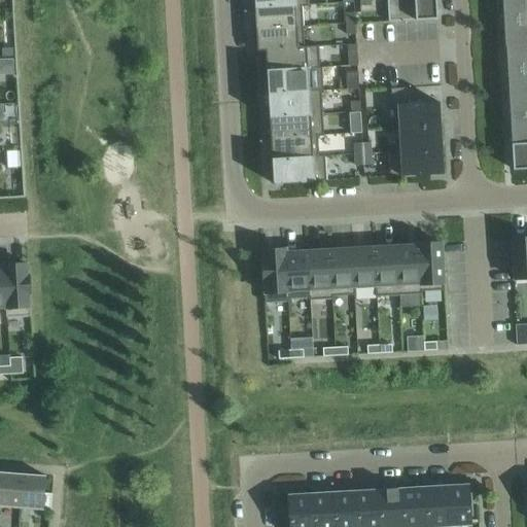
[(436,12),(435,0),(387,0),(388,22),(436,19),(436,12)]
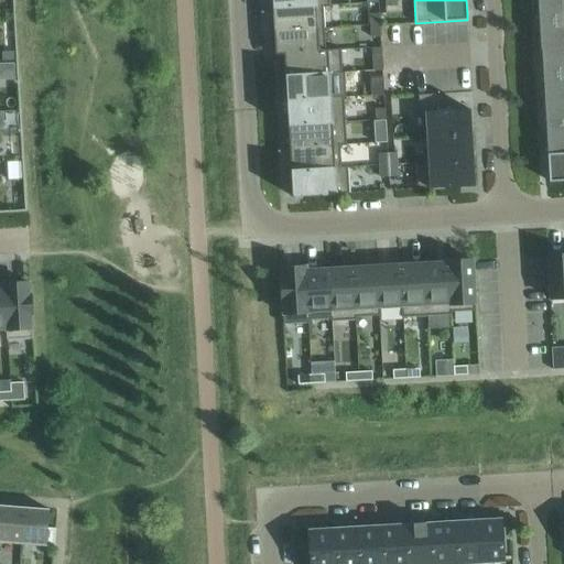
[(563,0),(537,0),(539,23),(563,21),(563,0)]
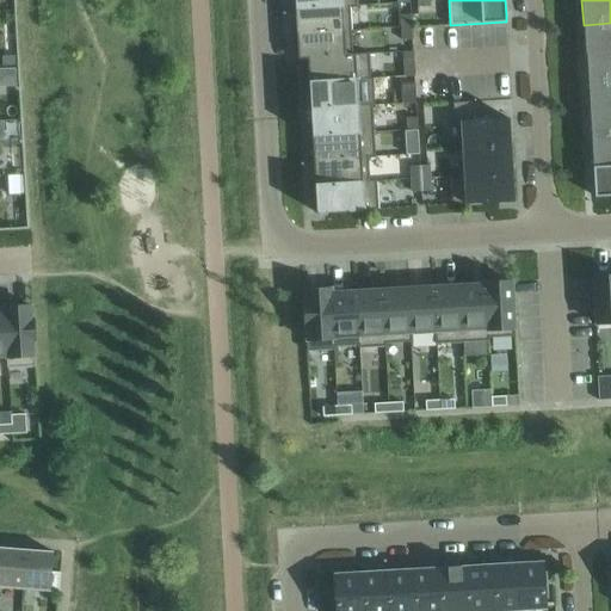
[(295,8),(296,35),(351,31),(350,7),(357,7),(357,5),(295,8)]
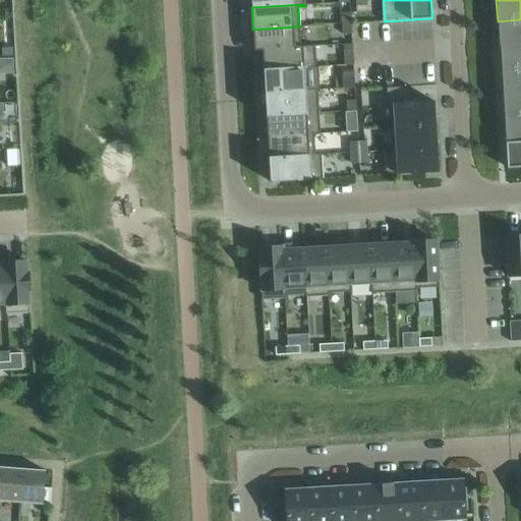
[(342,13),(343,23),(351,23),(350,12),(342,13)]
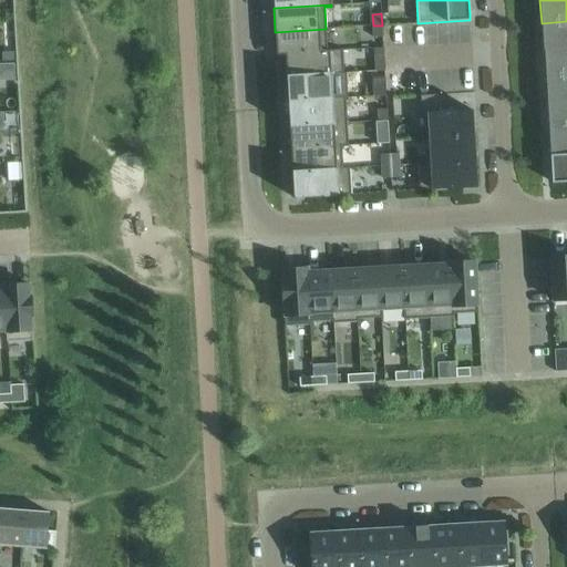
[(543,50),(566,48),(566,21),(542,23),(543,50)]
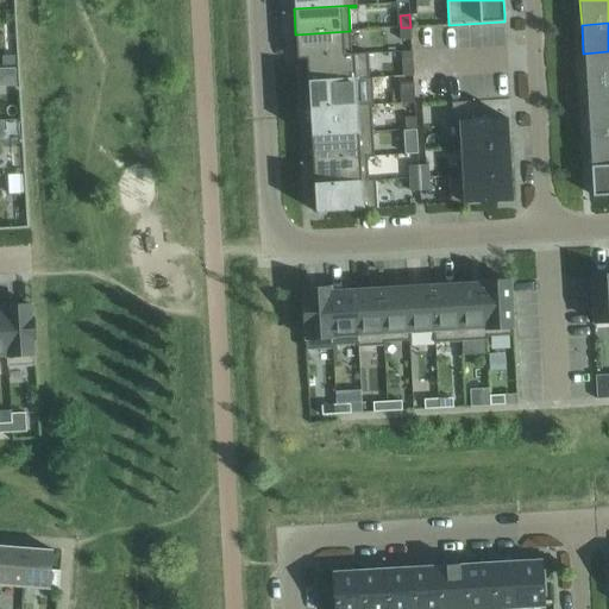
[(401,27),(401,41),(410,39),(410,27),(401,27)]
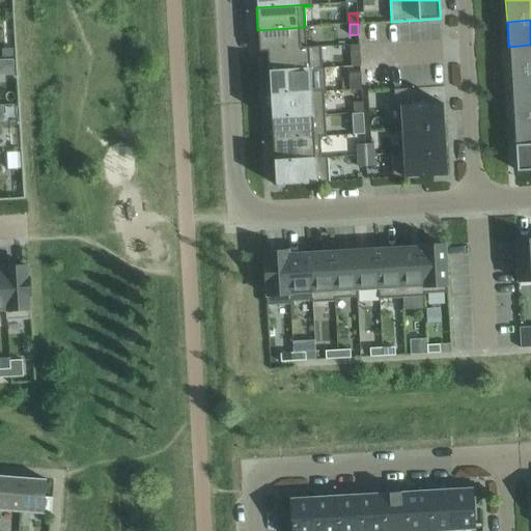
[(267,51),(267,50),(320,47),(306,47),(305,27),(257,30),(258,52),(267,51)]
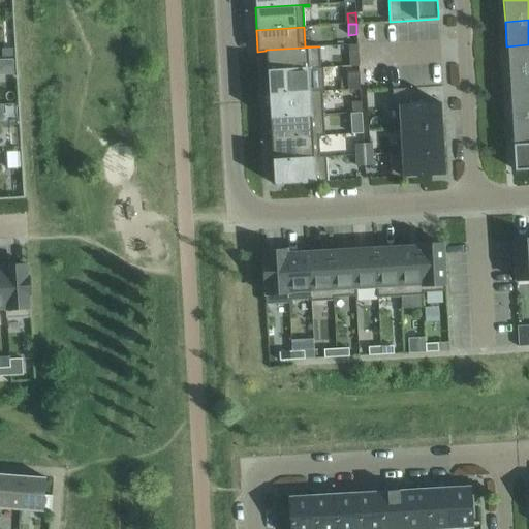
[(528,44),(506,47),(507,47),(508,70),(528,69),(528,44)]
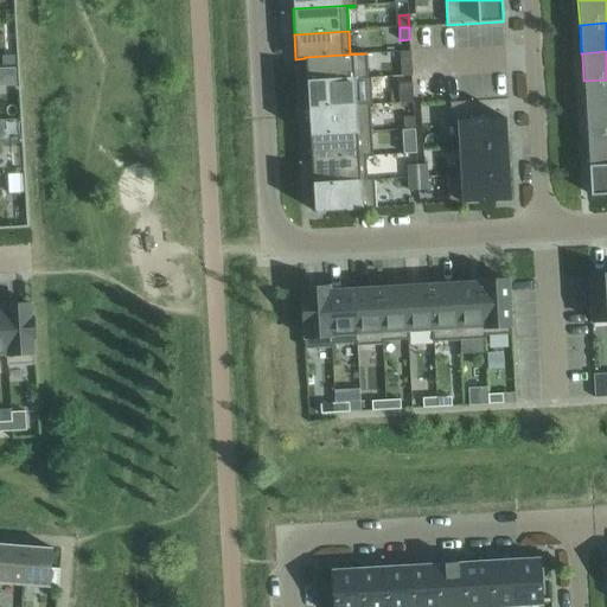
[(14,52),(0,52),(0,56),(0,64),(14,63),(14,52)]
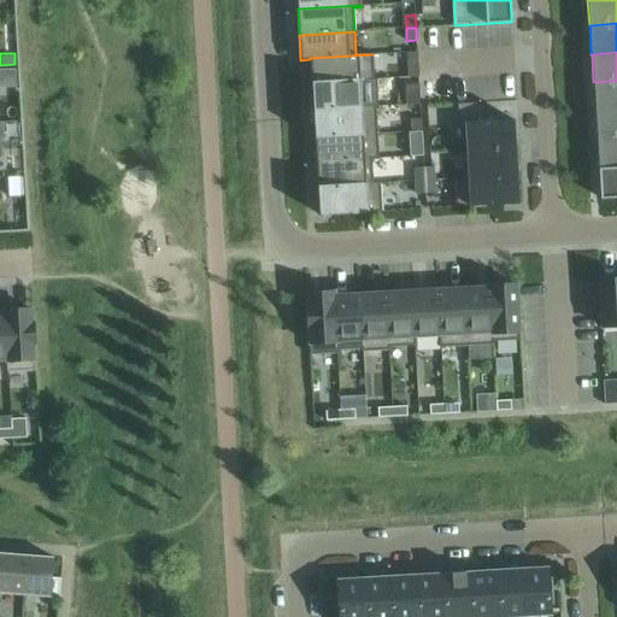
[(310,58),(310,59),(312,83),(374,80),(372,54),(310,58)]
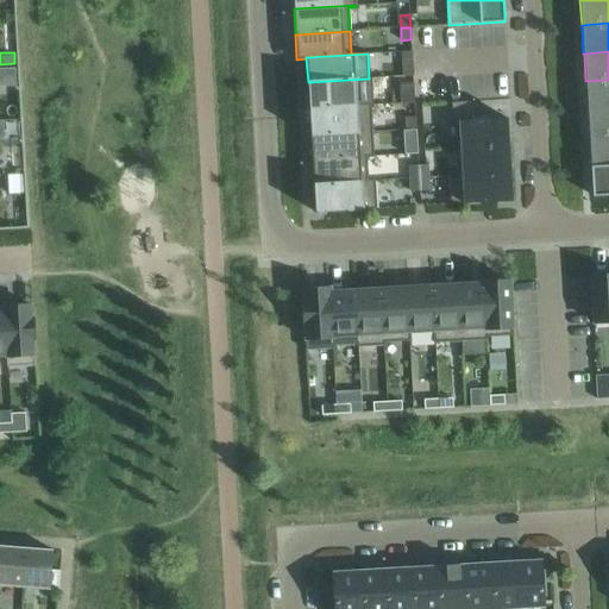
[(402,64),(403,76),(413,76),(413,63),(402,64)]
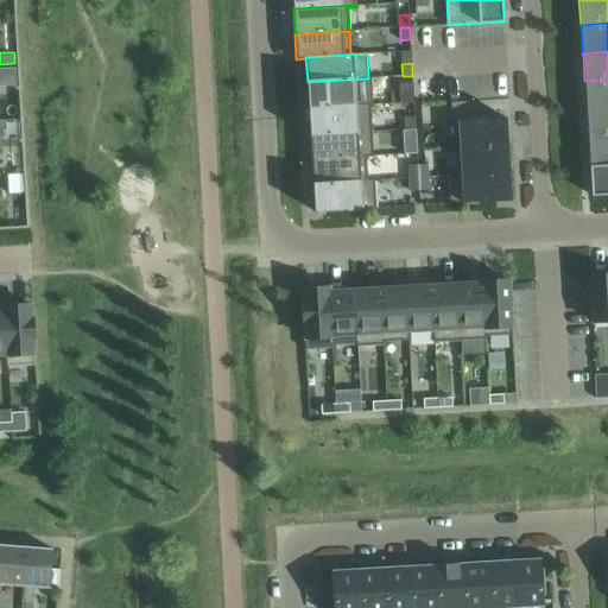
[(16,68),(4,69),(5,86),(16,84),(16,68)]
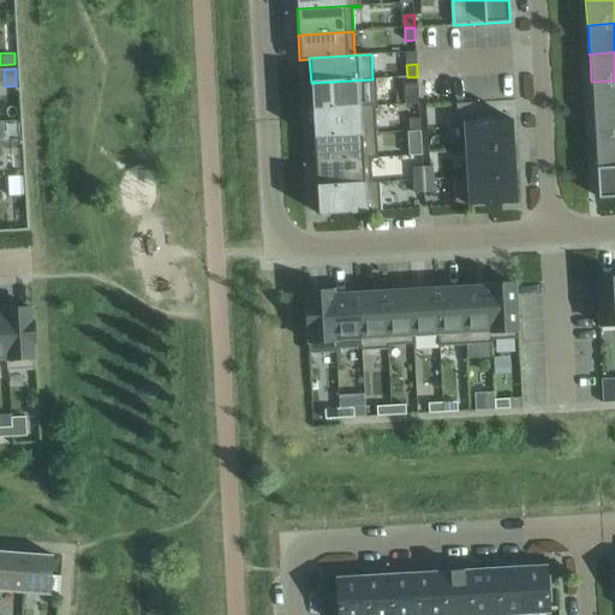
[(417,77),(407,77),(408,90),(418,89),(417,77)]
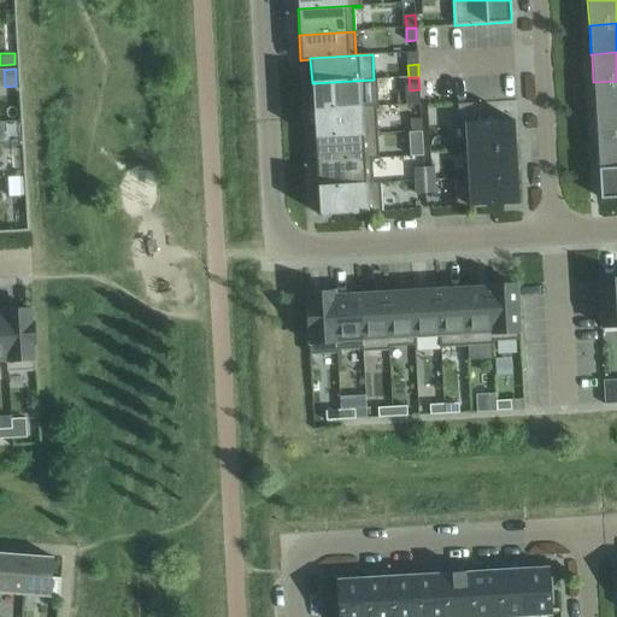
[(312,83),(313,111),(376,106),(362,106),(359,81),(374,81),(374,80),(312,83)]
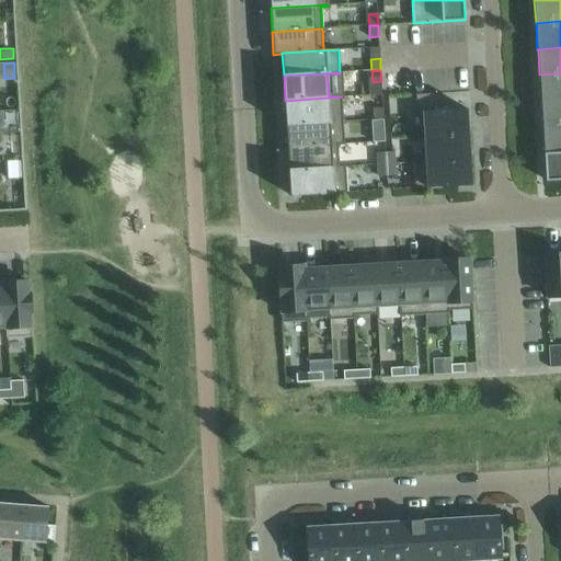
[(541,101),(560,100),(560,73),(539,75),(541,101)]
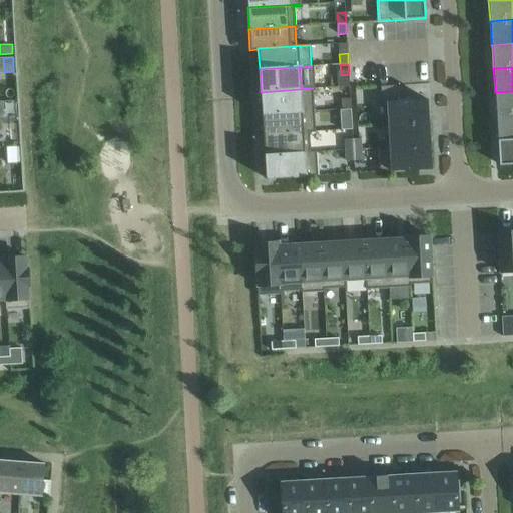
[(341,75),(338,75),(338,89),(350,88),(349,74),(341,75)]
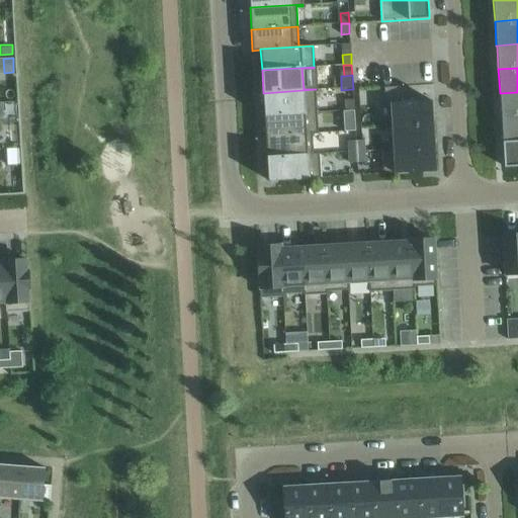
[(432,124),(431,100),(409,101),(408,86),(383,87),(384,104),(391,104),(393,126),(432,124)]
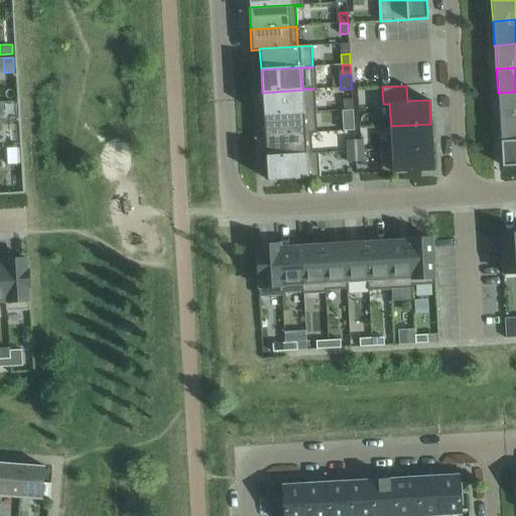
[(262,93),(263,115),(315,112),(314,89),(262,93)]
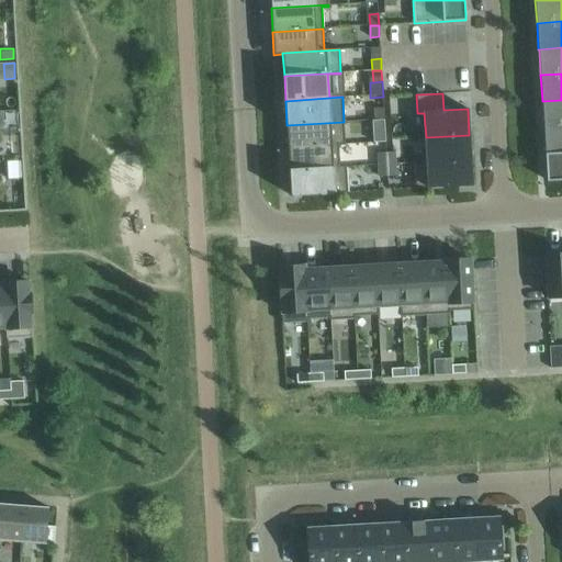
[(543,127),(561,126),(561,100),(542,101),(543,127)]
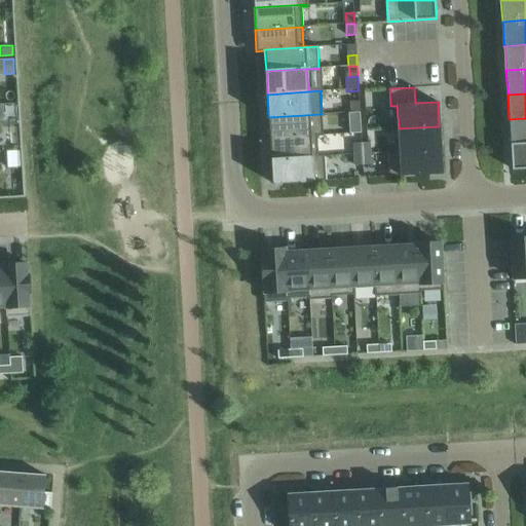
[(350,102),(351,113),(360,112),(359,102),(350,102)]
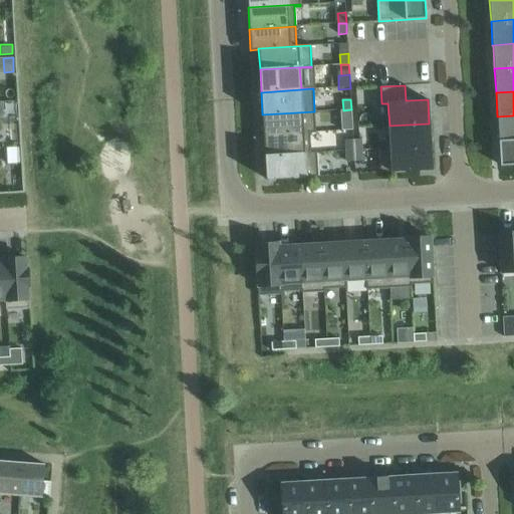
[(351,109),(343,110),(343,120),(351,120),(351,109)]
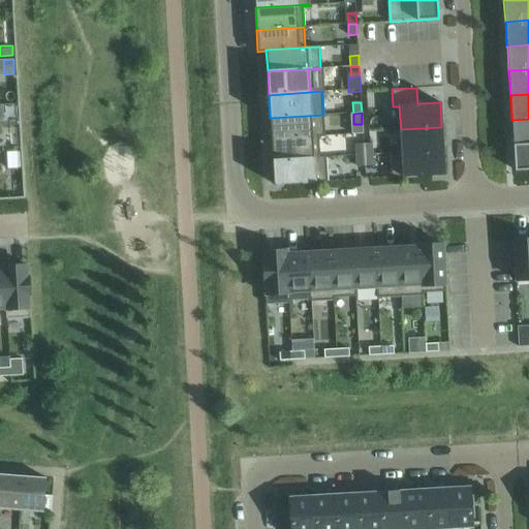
[(271,139),(324,136),(323,115),(270,118),(271,139)]
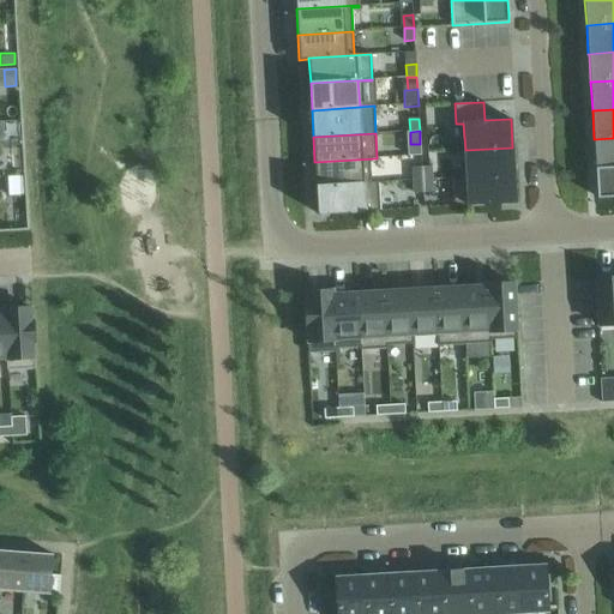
[(613,138),(594,139),(596,168),(613,167),(613,138)]
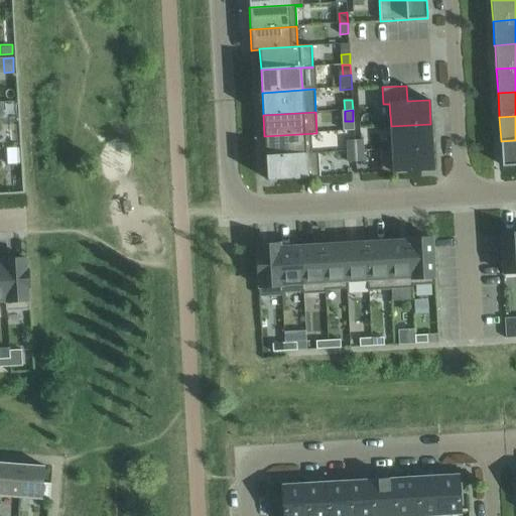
[(432,147),(430,124),(391,126),(392,148),(380,149),(380,150),(432,147)]
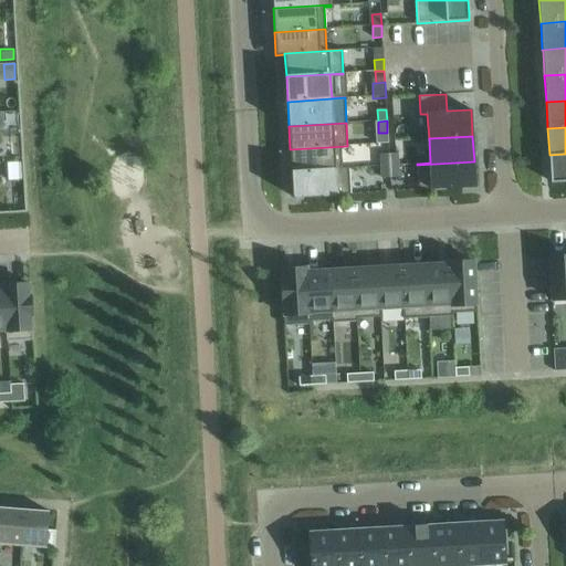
[(347,147),(347,146),(290,149),(292,171),(348,168),(348,167),(342,168),(341,147),(347,147)]
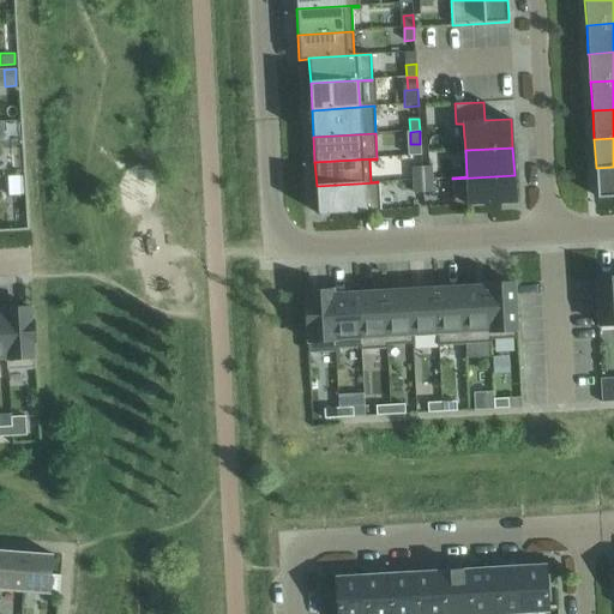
[(422,180),(422,167),(411,168),(413,180),(422,180)]
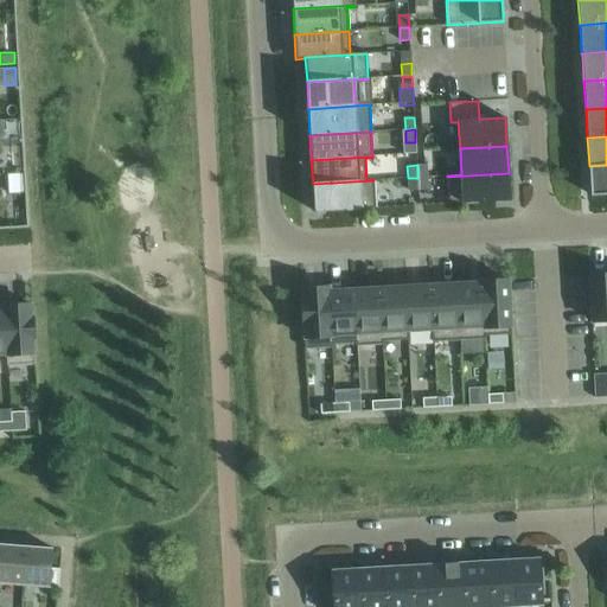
[(427,165),(417,165),(417,178),(427,177),(427,165)]
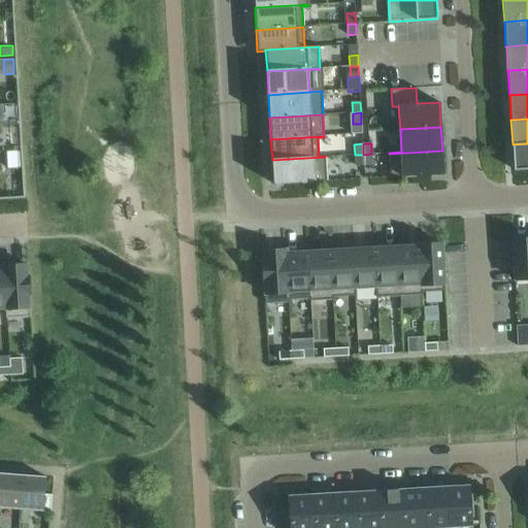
[(514,163),(514,170),(521,170),(527,169),(527,143),(513,144),(514,163)]
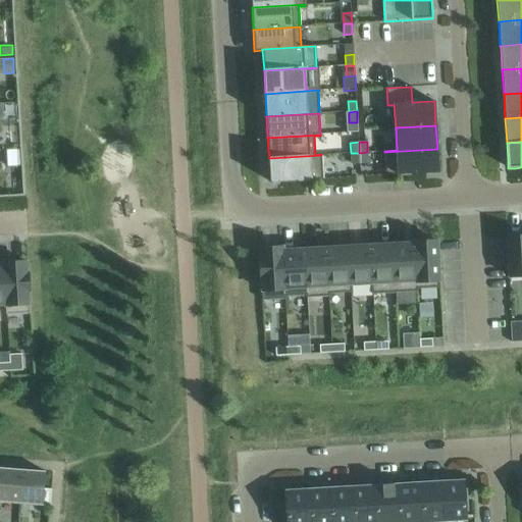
[(437,149),(384,152),(385,175),(438,172),(437,149)]
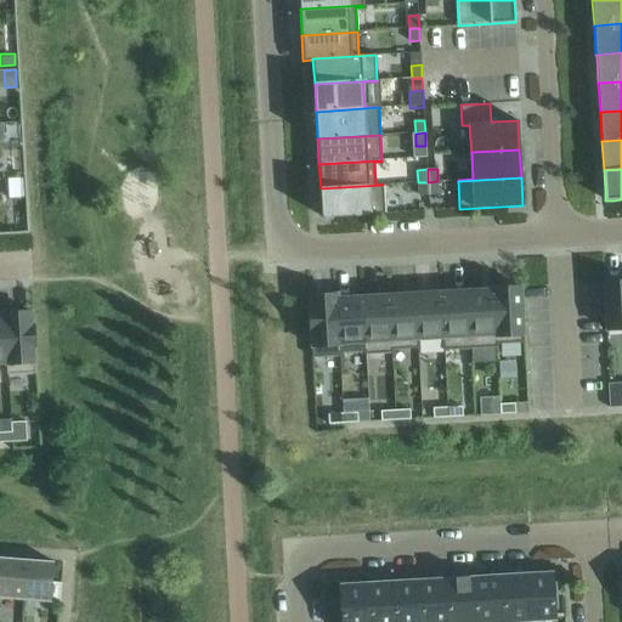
[(7,179),(9,199),(23,198),(22,179),(7,179)]
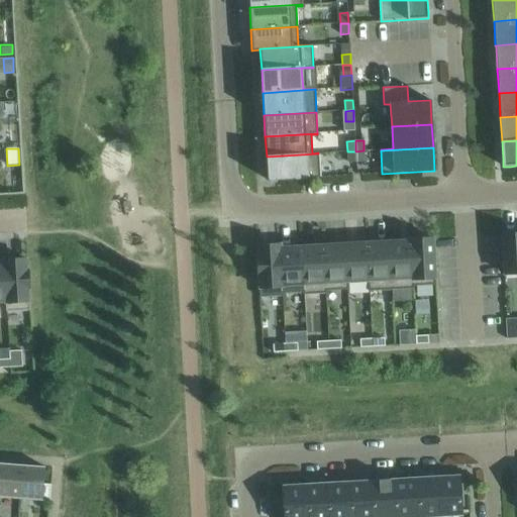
[(355,151),(356,162),(365,162),(364,150),(355,151)]
